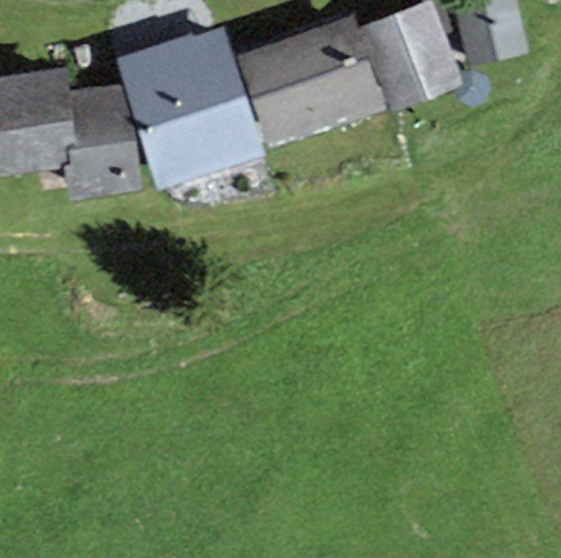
[(427,0),(358,26),(390,108),(391,112),(463,84),(430,0),(427,0)]
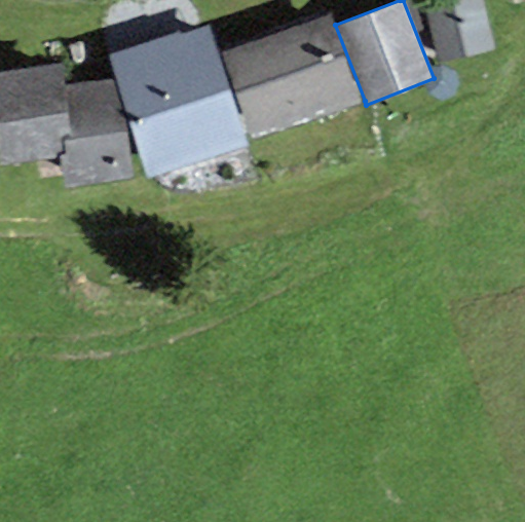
[(424,0),(440,64),(497,49),(485,0),(424,0)]
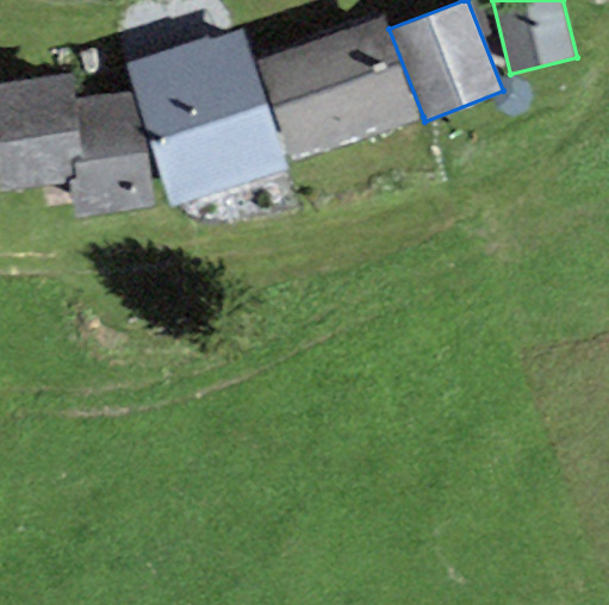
[(384,16),(259,60),(292,160),(423,117),(389,29),(384,16)]
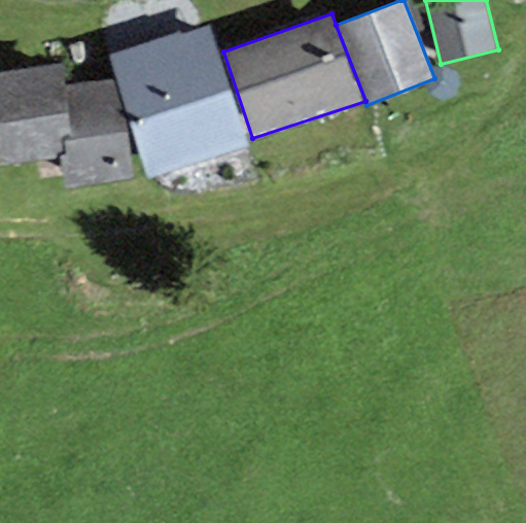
[(182,29),(107,53),(115,79),(147,179),(249,147),(210,25),(183,33),(182,29)]
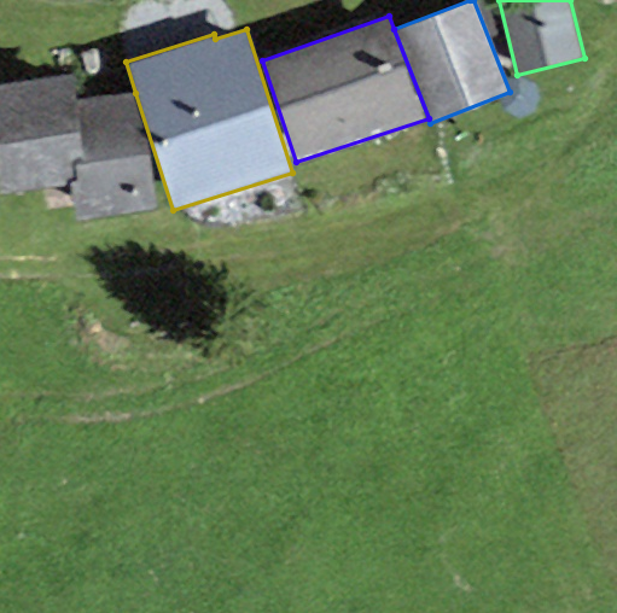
[(76,74),(0,83),(0,188),(0,192),(71,182),(77,220),(158,208),(135,93),(79,98),(76,74)]
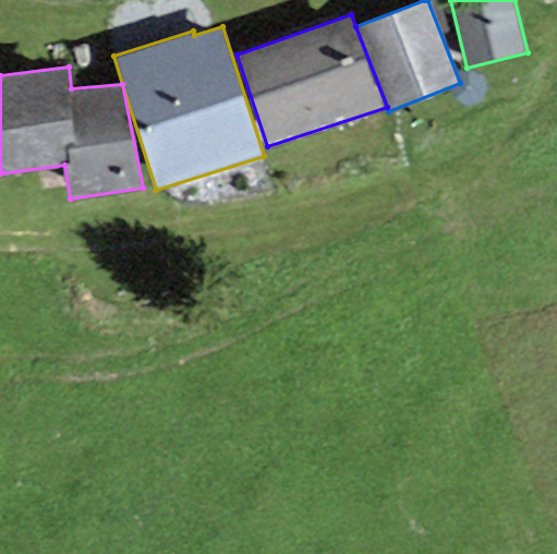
All buildings are outlined.
